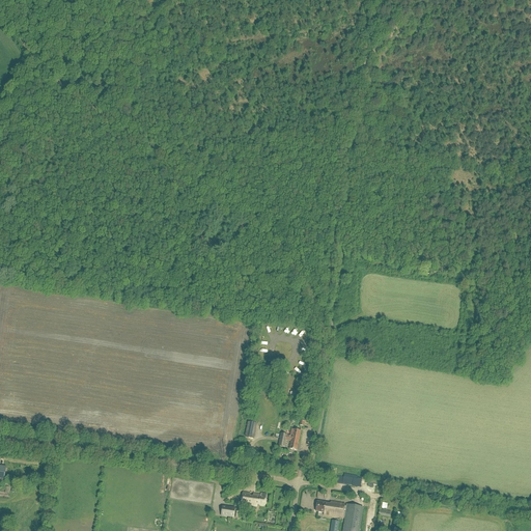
[(254,439),(256,424),(248,422),(245,437),(254,439)]
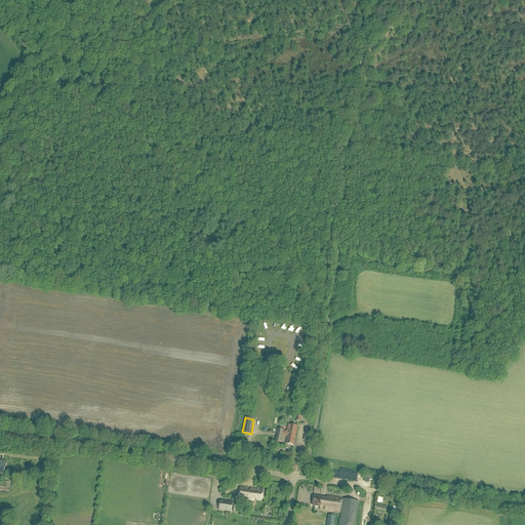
[(283,436),(287,437),(286,444),(293,446),(297,427),(288,425),(287,432),(284,431),(284,430),(278,429),(276,441),(280,442),(282,442),(283,436)]
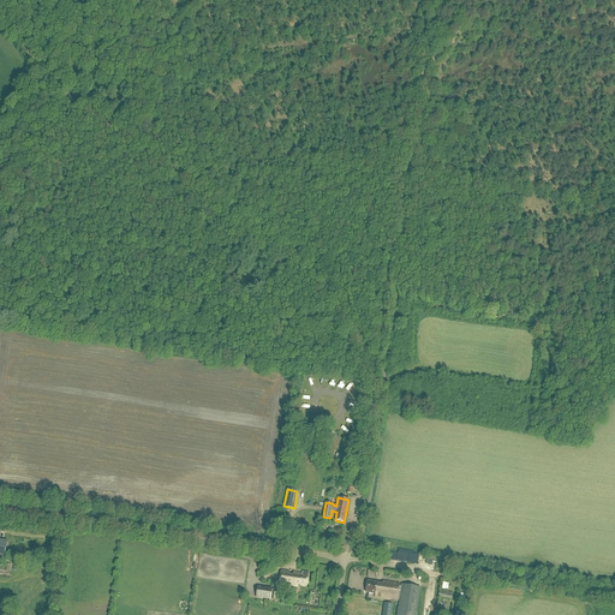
[(381,559),(396,561),(398,553),(383,550),(381,559)]
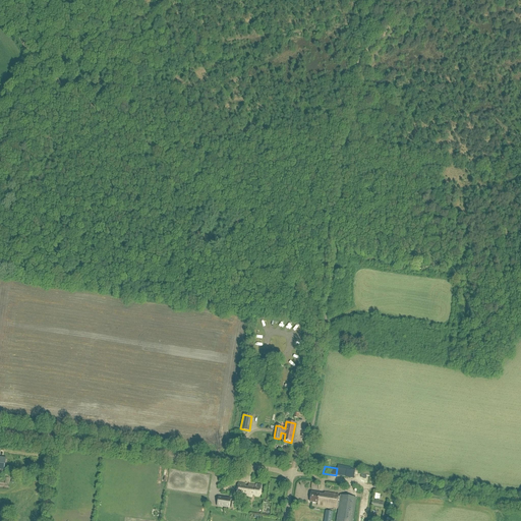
[(262,485),(256,484),(256,485),(249,485),(248,487),(245,486),(245,484),(238,483),(237,495),(252,497),(252,496),(261,497),(262,485)]
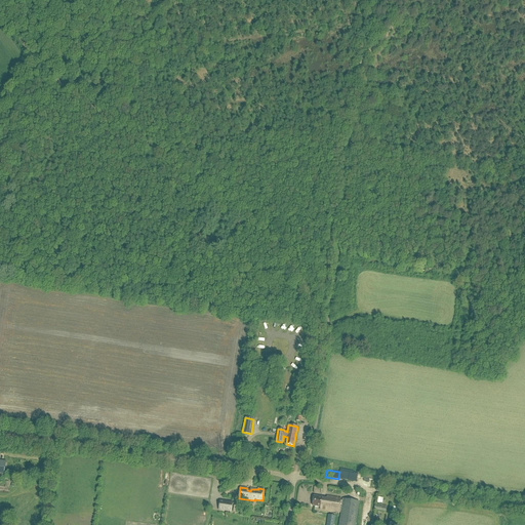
[(312,507),(320,508),(320,510),(339,513),(339,511),(341,511),(338,524),(355,524),(359,502),(344,499),(342,501),(340,501),(340,498),(327,496),(326,498),(314,496),(312,507)]
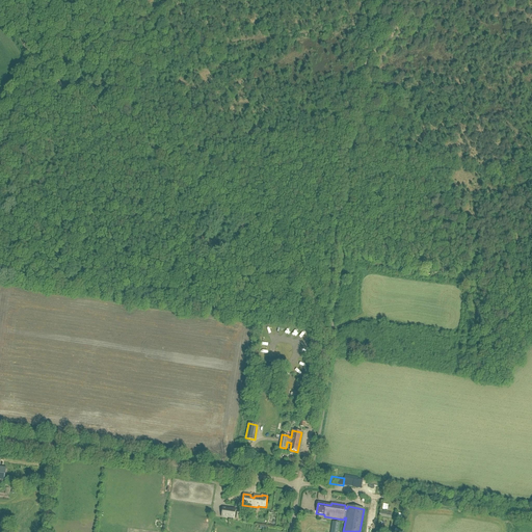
[(236,509),(222,507),(221,517),(234,520),(236,509)]
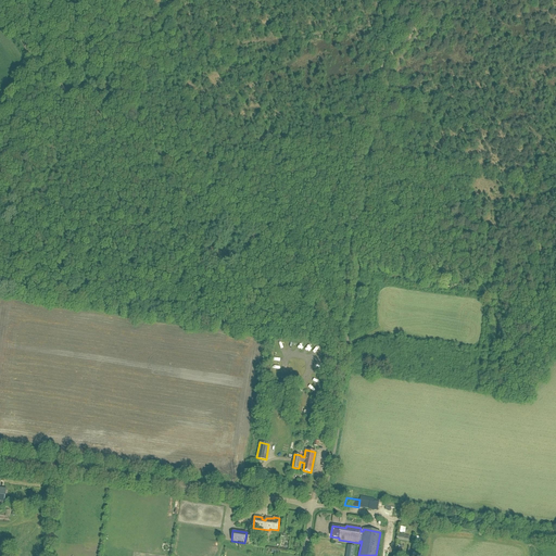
[(348,545),(346,555),(345,555),(353,555),(354,546),(348,545)]
